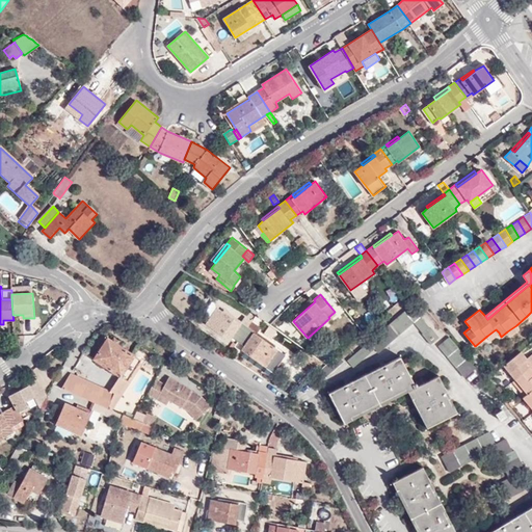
[(314,299),(296,315),(297,317),(315,301),(314,299)]
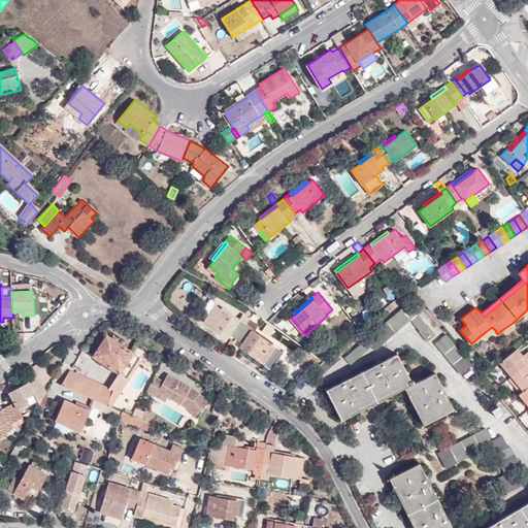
[(382,308),(389,303),(385,299),(378,304),(382,308)]
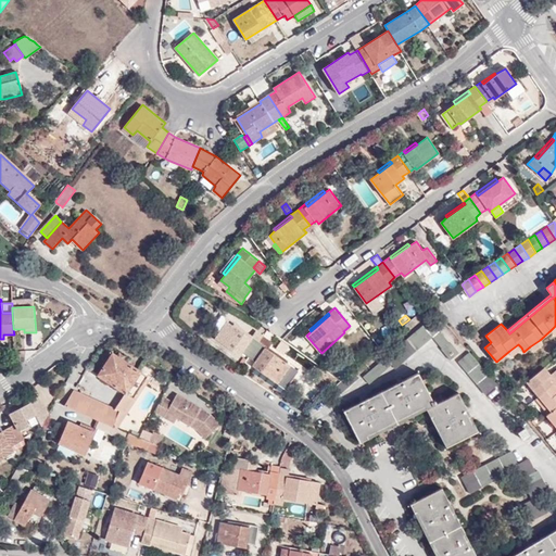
[(432,336),(451,358),(458,352),(430,318),(363,377),(369,383),(392,363),(395,367),(432,336)]
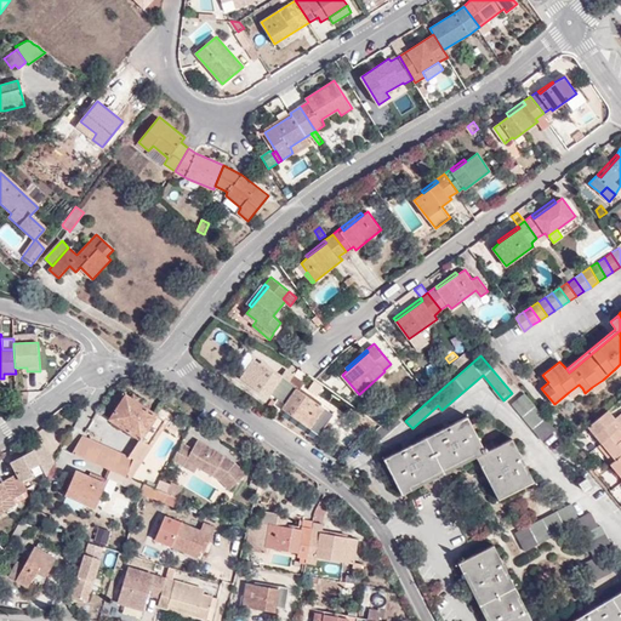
[(268,397),(271,393),(278,398),(290,381),(283,375),(280,377),(261,363),(254,359),(240,377),(268,397)]
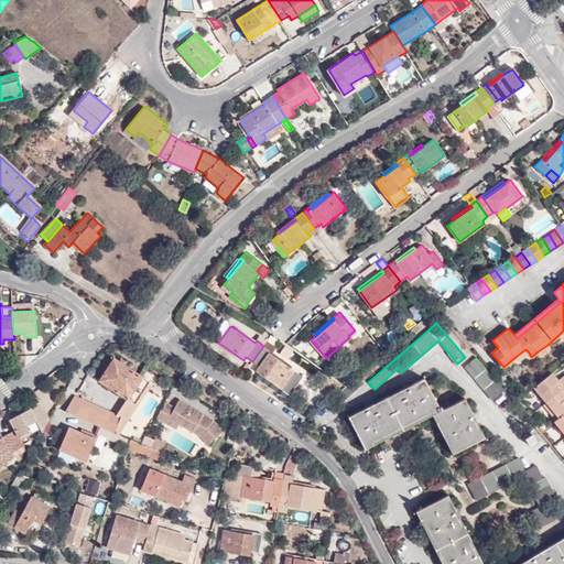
[(257,340),(238,327),(237,329),(255,343),(257,340)]
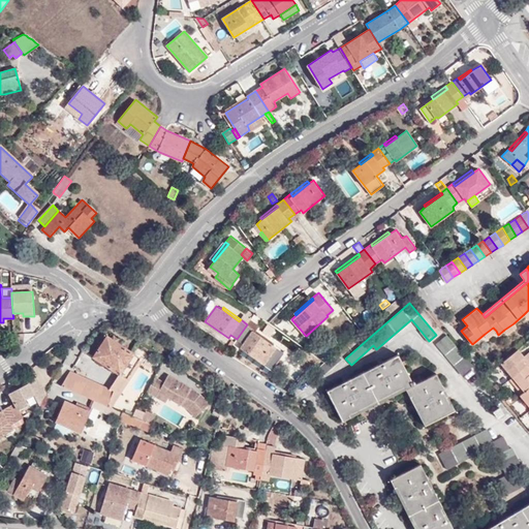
[(244,314),(241,319),(247,324),(251,319),(244,314)]
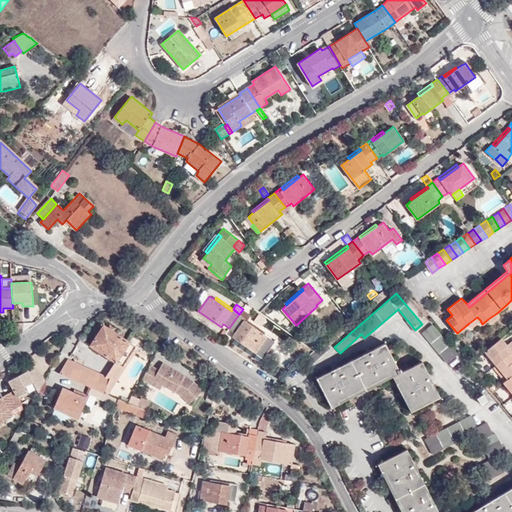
[(248,319),(251,315),(243,309),(239,314),(245,318),(244,320),(262,332),(264,330),(248,319)]
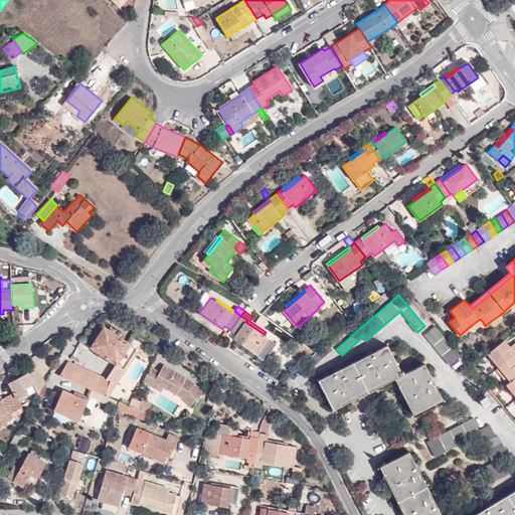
[(494,325),(503,318),(500,315),(491,321),(494,325)]
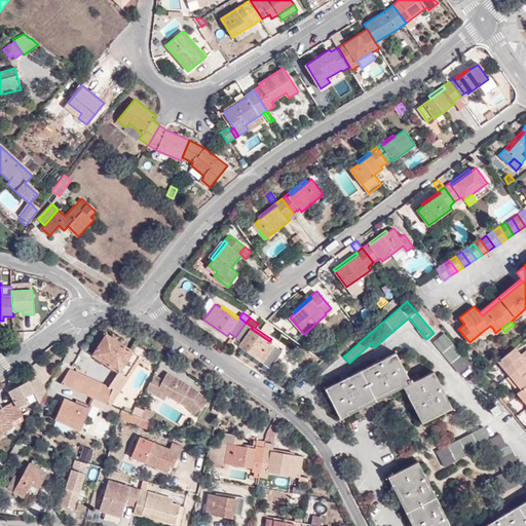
[(252,327),(246,323),(235,337),(241,341),(239,345),(270,367),(282,350),(269,341),(251,329),(252,327)]
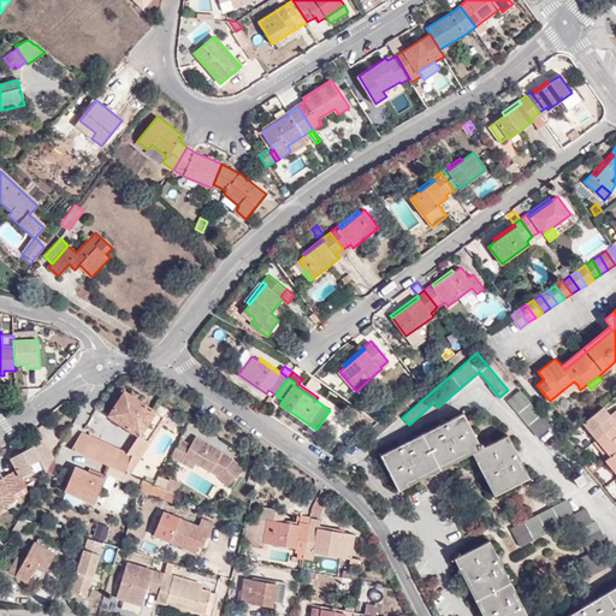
[(564,391),(567,394),(578,385),(574,381),(564,389),(564,391)]
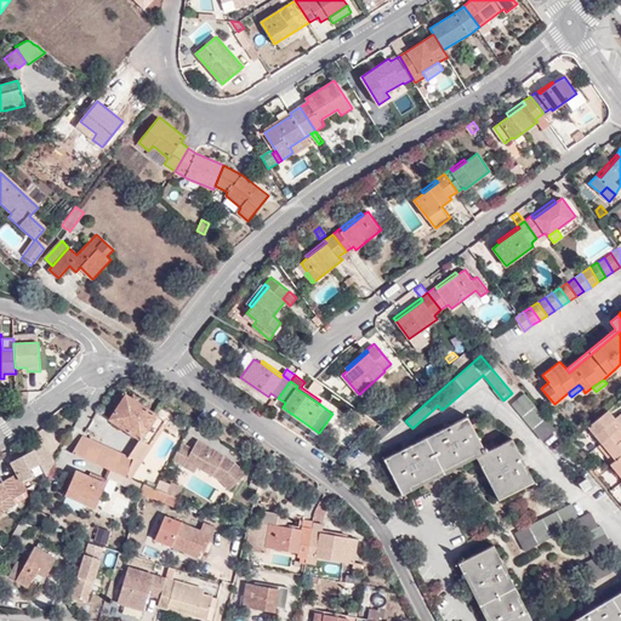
[(512,403),(542,439),(556,429),(524,393),(512,403)]
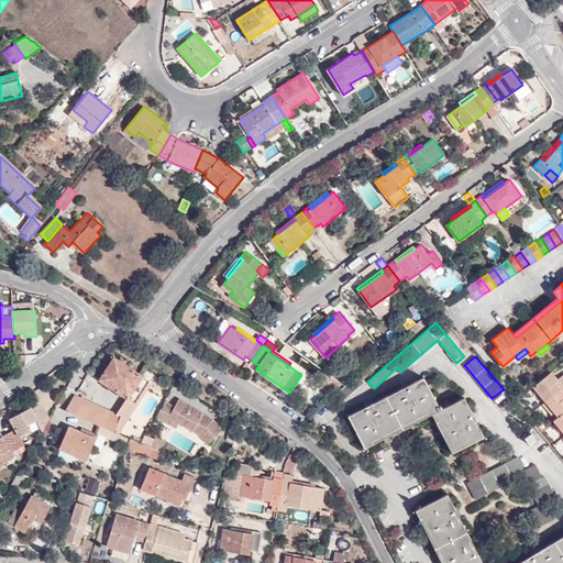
[(99,379),(135,404),(150,381),(114,357),(99,379)]
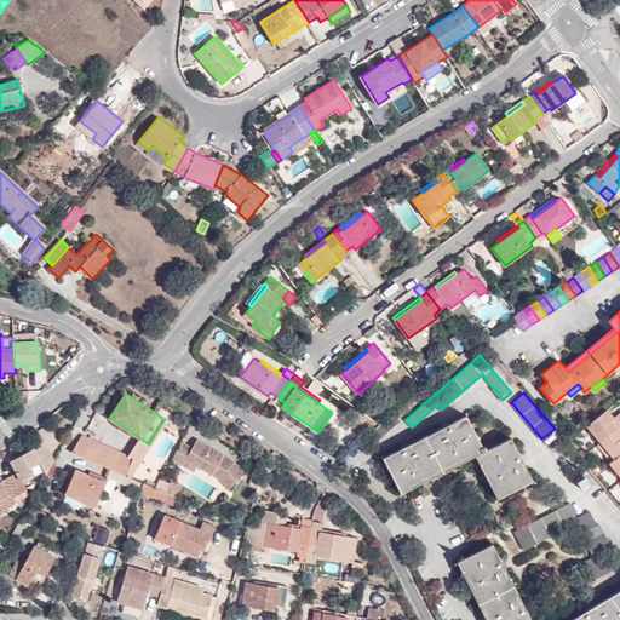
[(591,428),(603,441),(604,440),(619,426),(619,413),(615,417),(609,408),(592,422),(595,424),(591,428)]
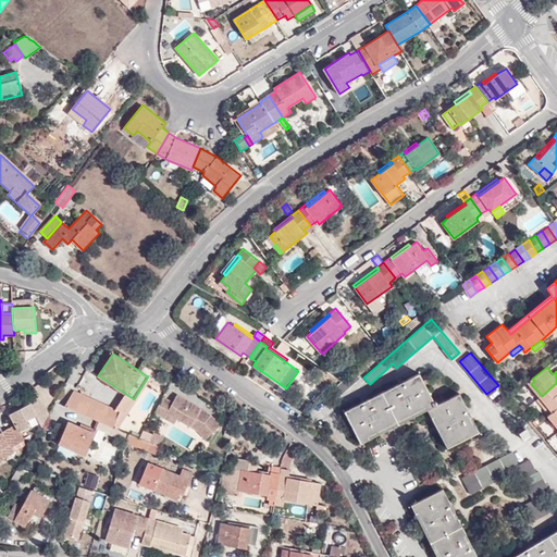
[(354,370),(343,381),(333,388),(339,395),(360,378),(354,370)]
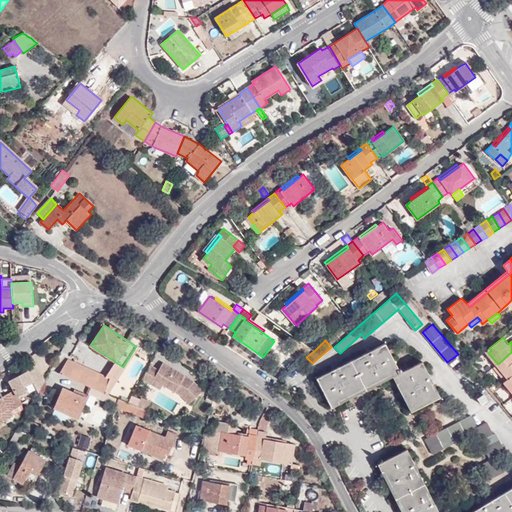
[(434,390),(428,378),(430,377),(423,361),(402,371),(401,368),(399,369),(386,342),(371,350),(372,352),(367,354),(366,352),(335,368),(336,370),(333,372),(332,370),(317,377),(331,407),(346,399),(345,397),(384,377),(385,379),(393,376),(397,384),(401,383),(407,395),(403,397),(410,411),(440,396),(437,389),(434,390)]
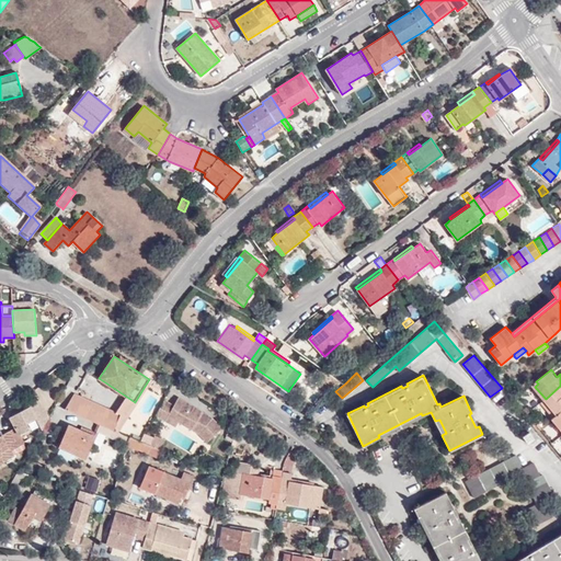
[(124,434),(152,380),(149,379),(135,402),(129,399),(122,414),(126,416),(119,432),(124,434)]
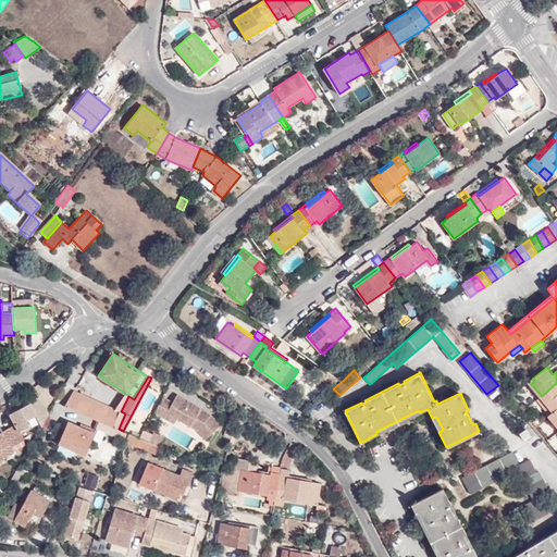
[(548,403),(546,405),(552,412),(556,407),(556,383),(543,395),(548,403)]
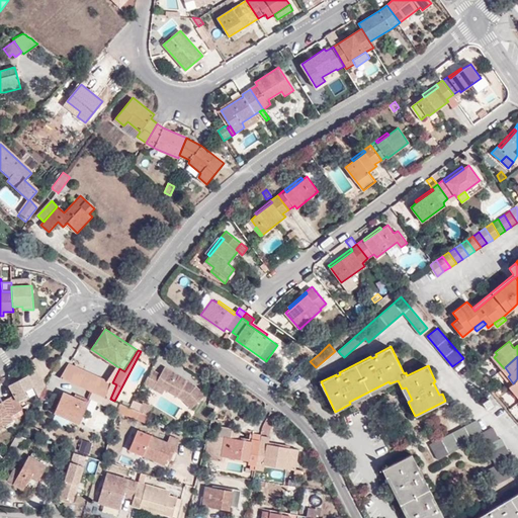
[(112,382),(68,363),(61,377),(103,396),(110,399),(116,384),(112,382)]
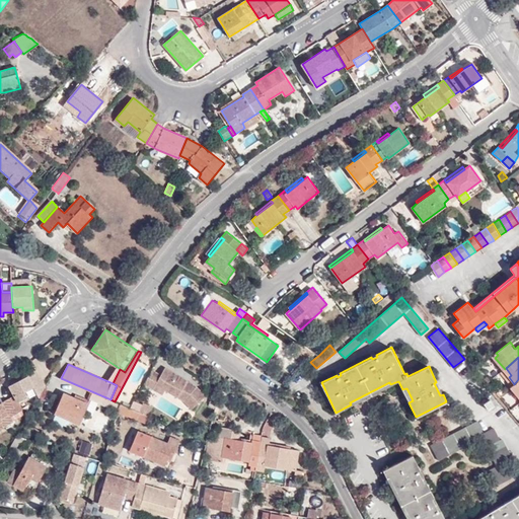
[(160,375),(151,370),(144,383),(153,389),(155,384),(164,389),(183,400),(192,409),(205,395),(196,386),(187,381),(188,380),(164,367),(160,375)]
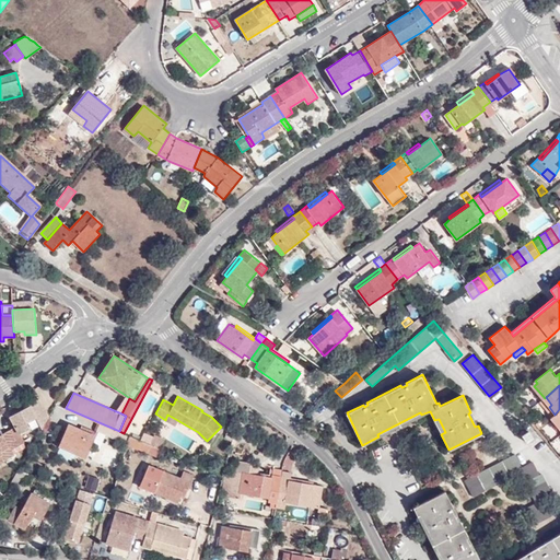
[(35,417),(42,429),(48,417),(37,398),(27,404),(28,406),(10,416),(15,428),(20,434),(30,428),(26,422),(35,417)]
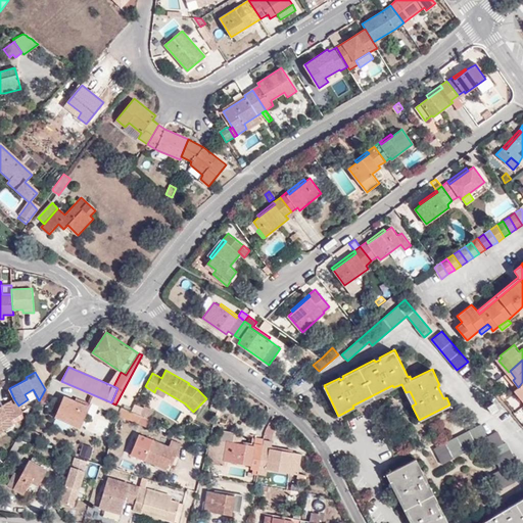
[(522,382),(518,387),(514,390),(520,397),(522,394),(522,395),(522,382)]
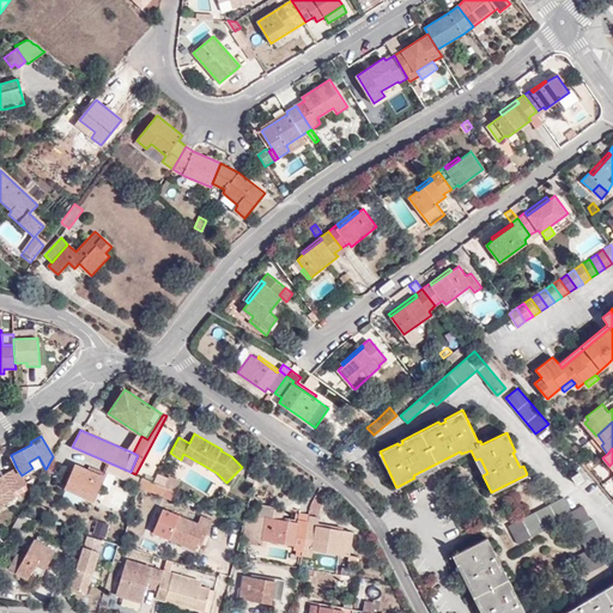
[(414,478),(461,454),(460,451),(413,475),(414,478)]
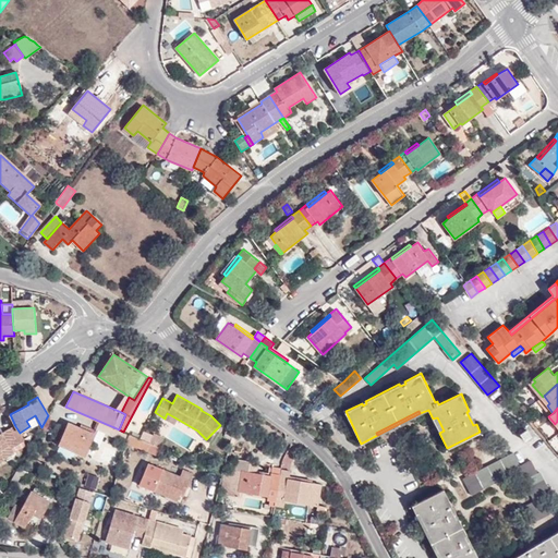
[(469,411),(466,412),(473,425),(476,424),(469,411)]
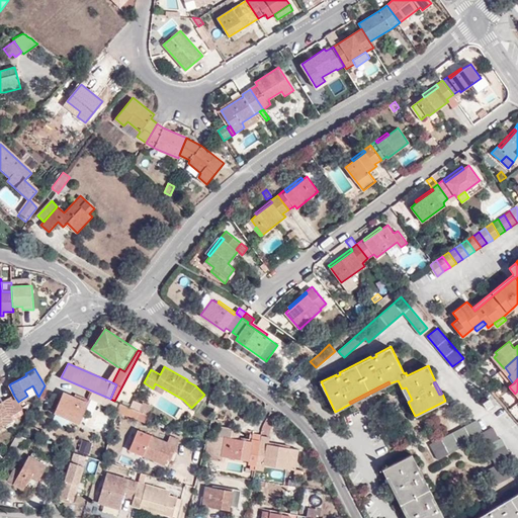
[(153,389),(162,394),(164,389),(155,383),(153,389)]
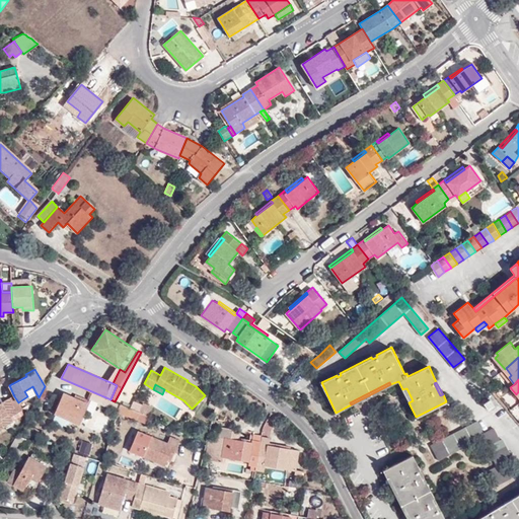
[(402,389),(409,402),(413,400),(406,388),(402,389)]
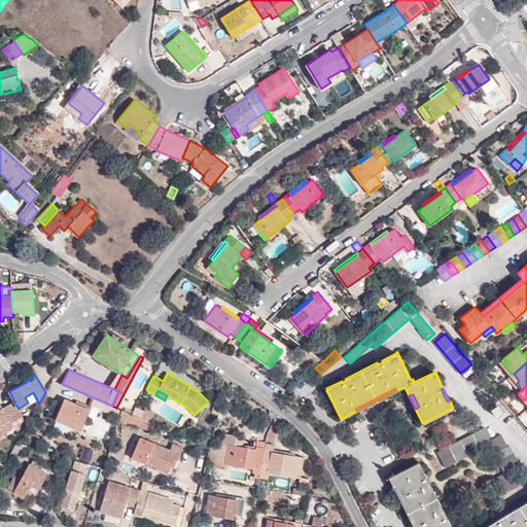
[(215,397),(211,411),(218,415),(222,399),(215,397)]
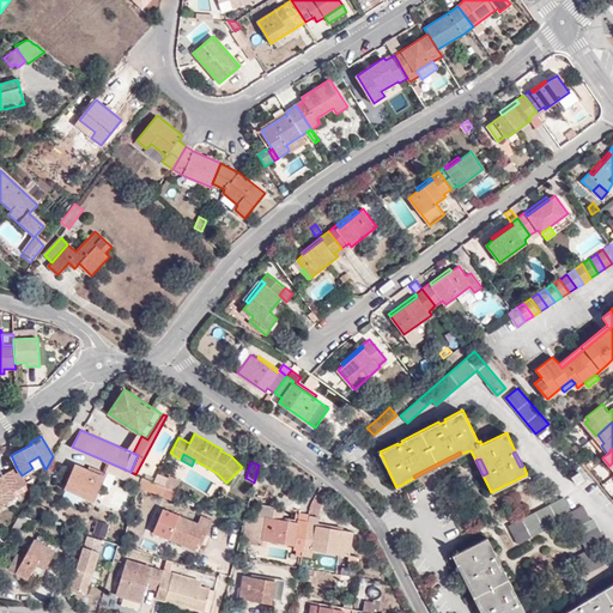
[(103,477),(86,469),(78,466),(76,473),(72,471),(65,486),(76,490),(74,493),(93,501),(103,477)]
